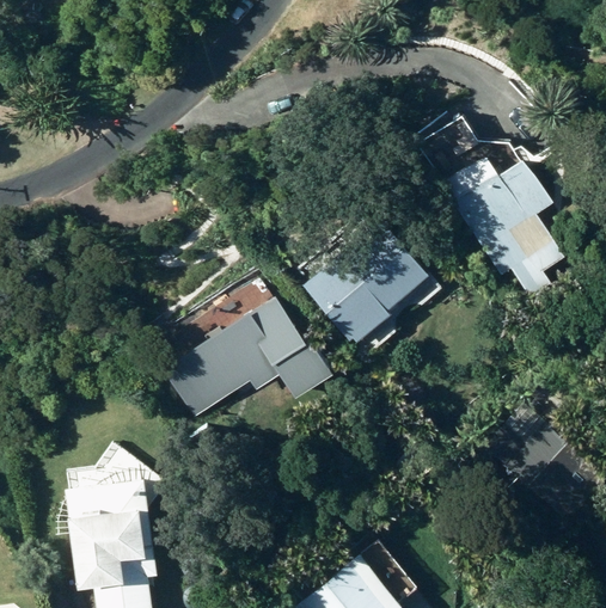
[(441,178),(500,274),(509,266),(528,296),(550,283),(542,269),(563,257),(536,213),(550,204),(521,157),(496,173),(484,152),(441,178)]
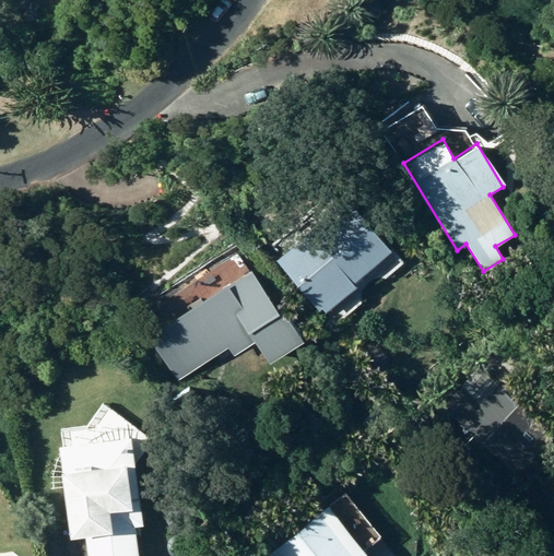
[(354,283),(392,252),(352,200),(277,259),(319,312),(322,309),(326,314),(357,287),(354,283)]
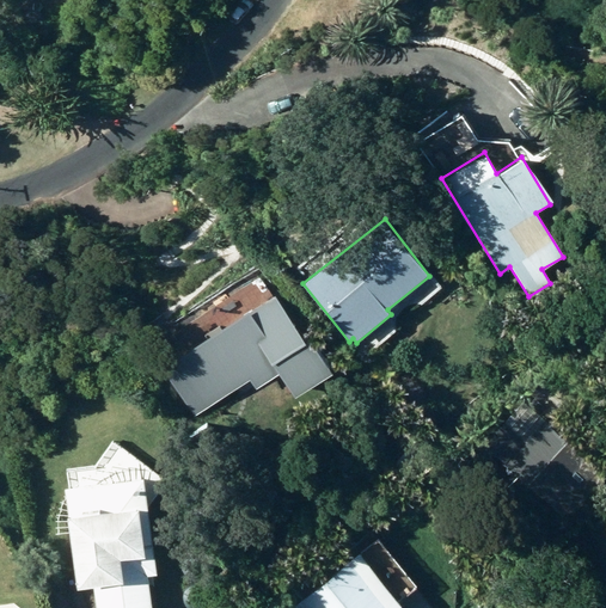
[(276,295),(163,369),(193,415),(248,379),(255,390),(283,372),(299,397),(332,375),(310,342),(307,344),(276,295)]
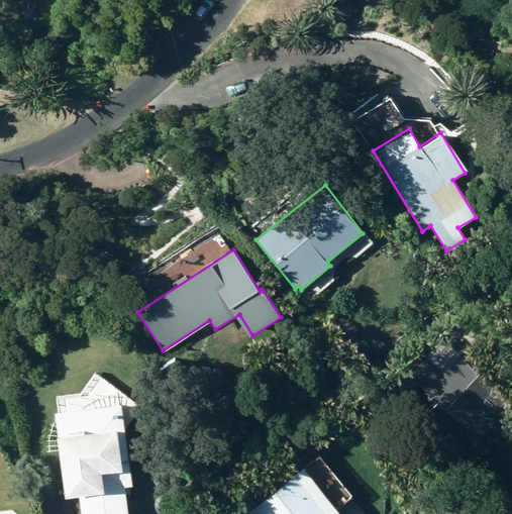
[(475,433),(506,398),(497,391),(498,389),(457,353),(461,348),(444,334),(406,378),(465,428),(467,426),(475,433)]
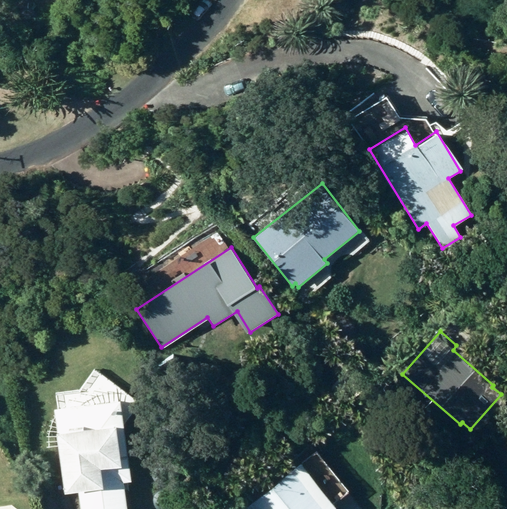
[(54,410),(67,494),(76,493),(78,508),(126,508),(123,483),(130,482),(118,400),(54,410)]
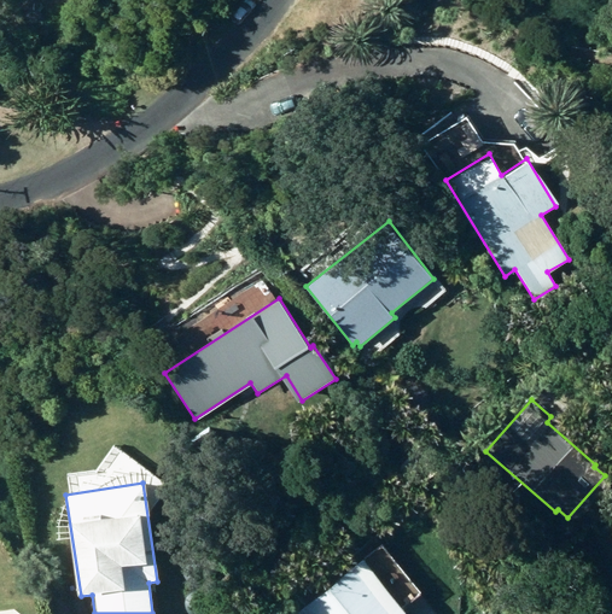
[(392,613),(356,565),(302,607),(308,613),(307,613),(392,613)]
